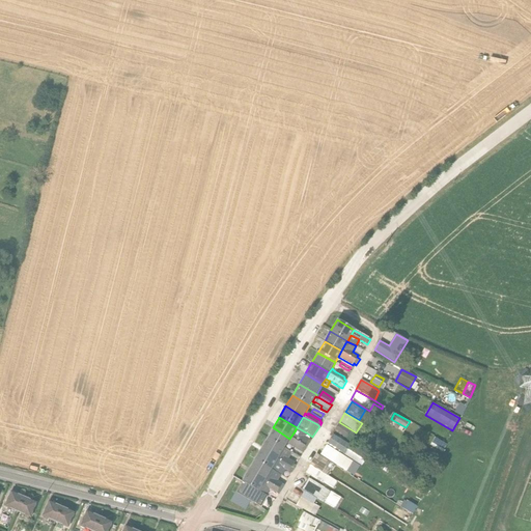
[(338,423),(334,429),(346,437),(351,430),(338,423)]
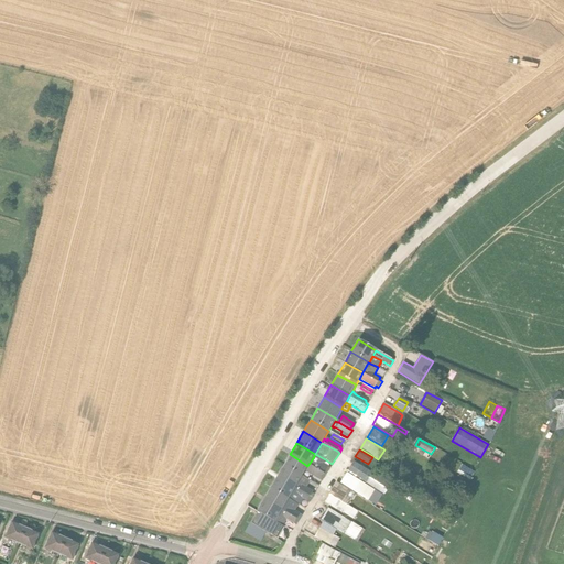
[(283,465),(302,476),(304,473),(307,466),(290,454),(283,465)]
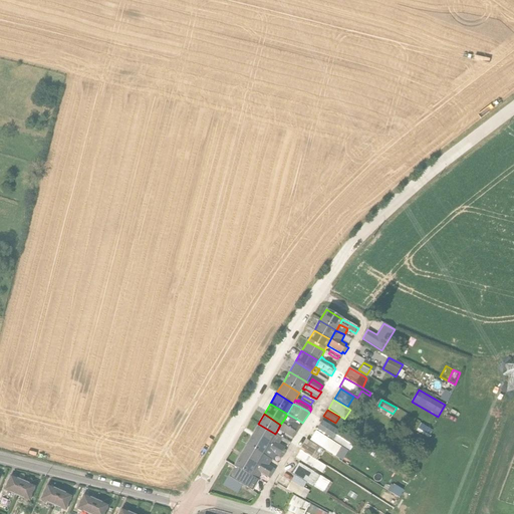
[(280,425),(277,431),(293,439),(297,433),(298,430),(296,429),(297,427),(287,421),(288,420),(285,418),(280,425)]
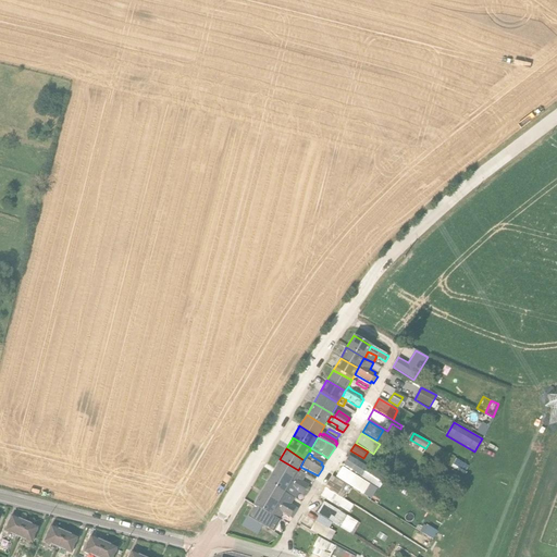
[(364,473),(369,463),(349,454),(345,463),(364,473)]
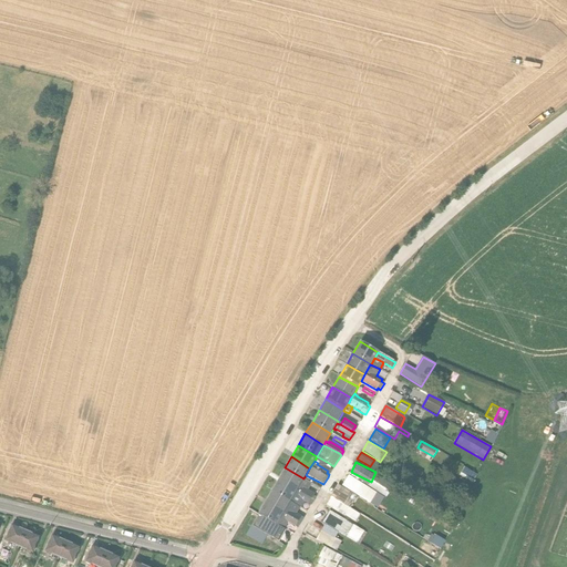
[(464,466),(459,475),(472,483),(477,474),(464,466)]
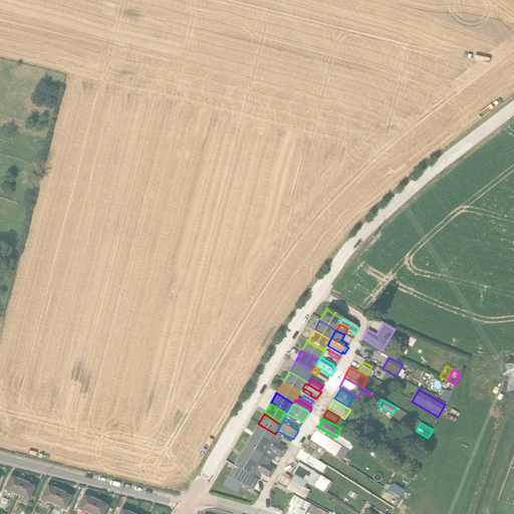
[(252,434),(269,445),(275,434),(258,424),(252,434)]
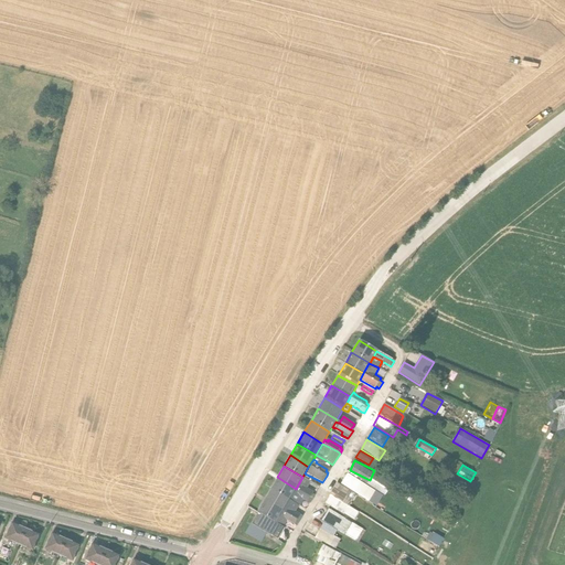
[(360,494),(364,487),(365,486),(347,473),(341,482),(360,494)]
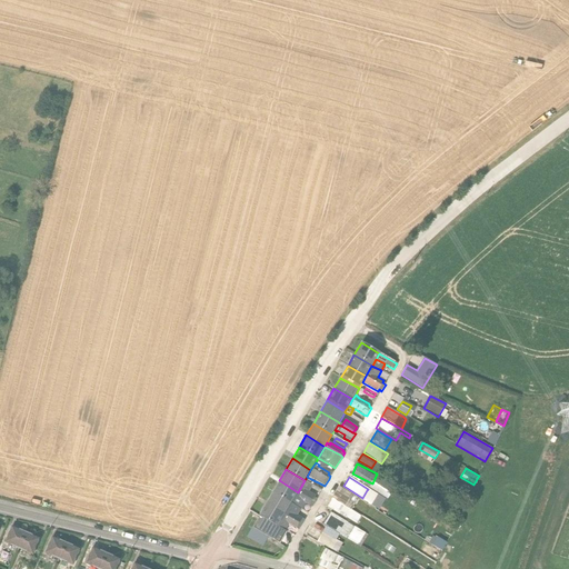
[(455,479),(449,488),(463,496),(468,488),(455,479)]
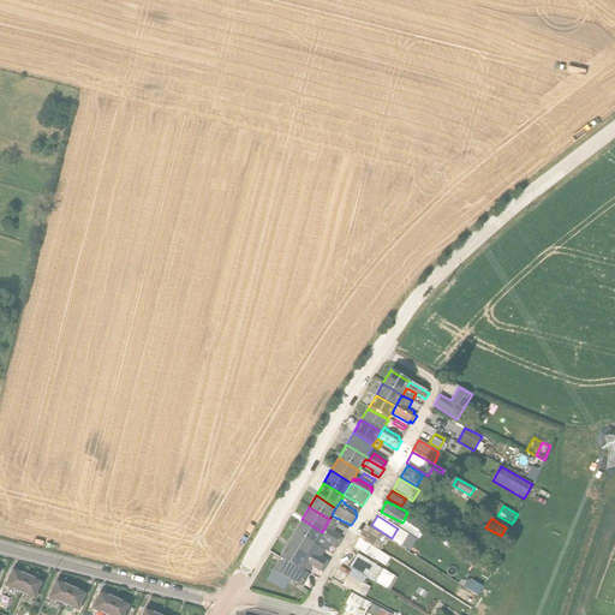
[(294,532),(315,544),(322,532),(302,519),(294,532)]
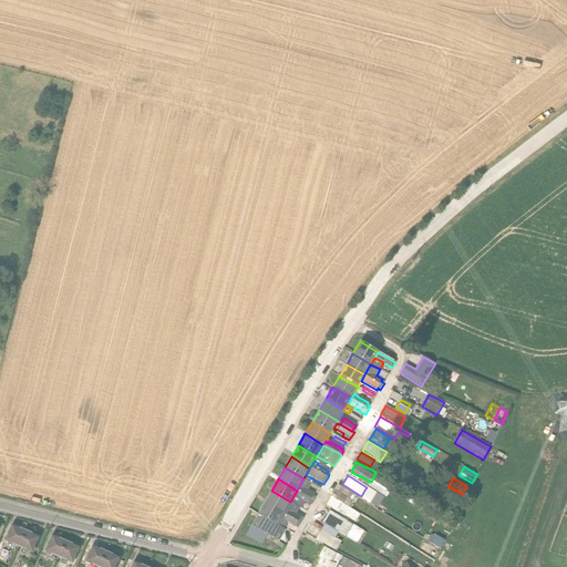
[(290,502),(300,508),(305,503),(308,505),(311,506),(316,497),(313,496),(315,494),(308,491),(311,484),(303,478),(297,491),(290,502)]
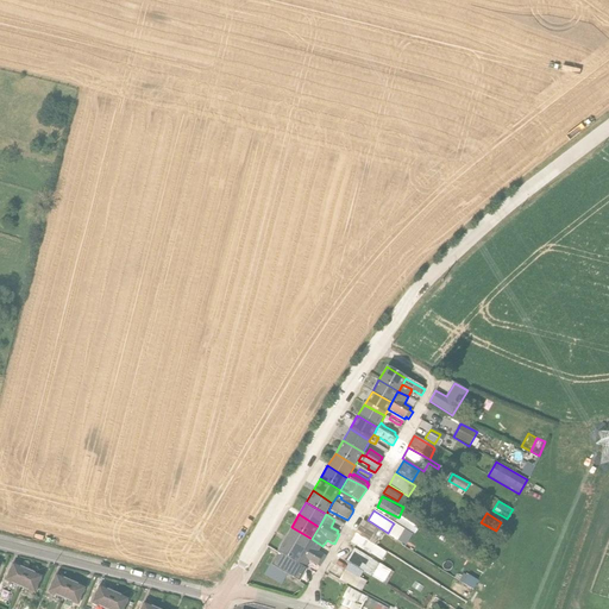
[(355,534),(376,546),(380,540),(381,541),(384,535),(376,529),(363,521),(355,534)]
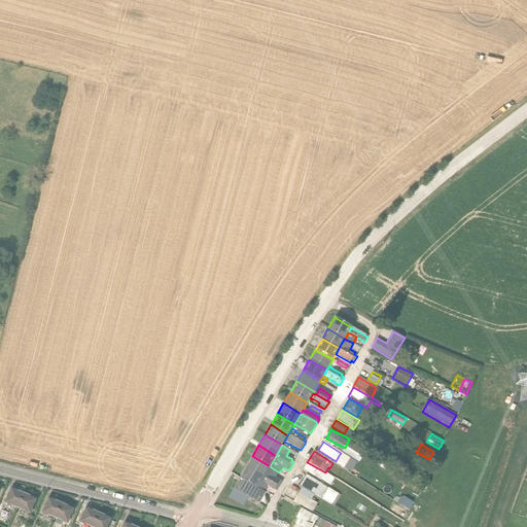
[(340,454),(336,461),(341,464),(346,458),(340,454)]
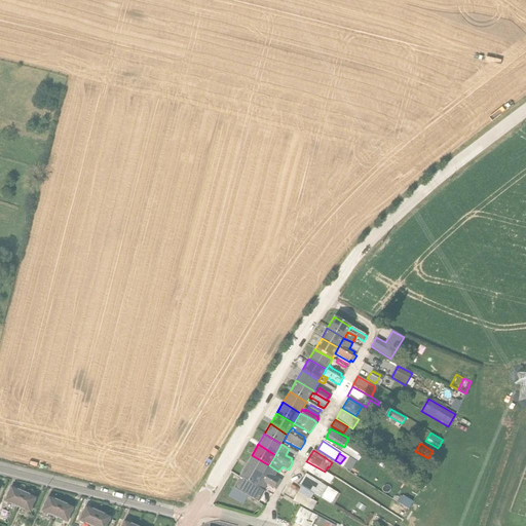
[(246,465),(263,477),(266,471),(269,465),(252,455),(246,465)]
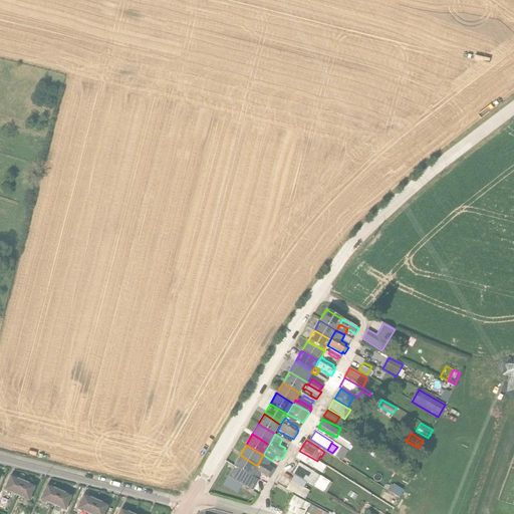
[(317,461),(299,451),(295,458),(312,468),(321,474),(326,467),(317,461)]
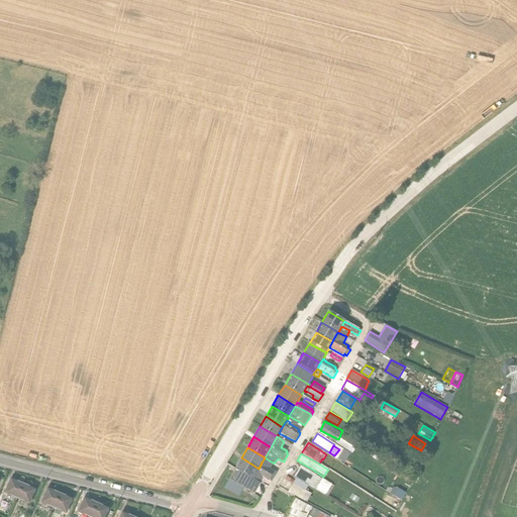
[(371,453),(368,459),(381,469),(385,463),(371,453)]
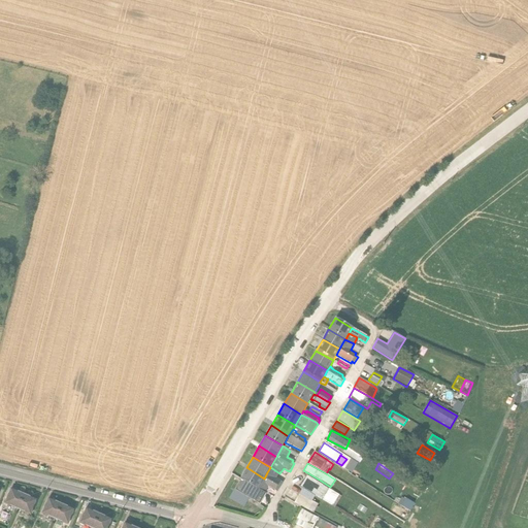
[(240,479),(251,485),(257,489),(264,479),(246,467),(240,479)]
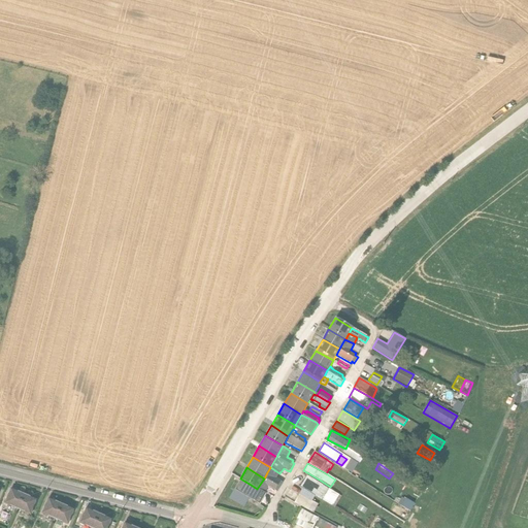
[(248,491),(263,500),(266,494),(273,498),(275,494),(264,488),(266,486),(264,485),(269,474),(267,472),(264,479),(257,489),(251,485),(248,491)]
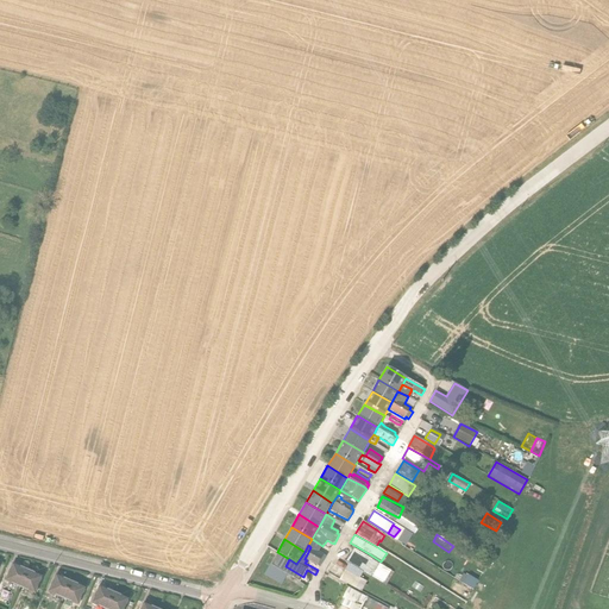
[(387,546),(383,551),(395,558),(397,553),(387,546)]
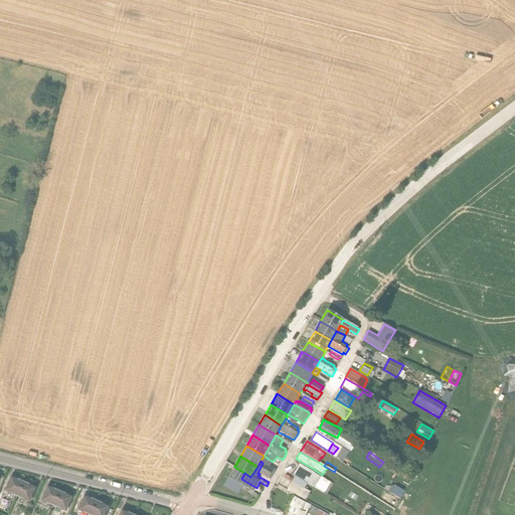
[(258,473),(260,474),(268,479),(270,480),(275,472),(273,471),(274,469),(263,463),(258,473)]
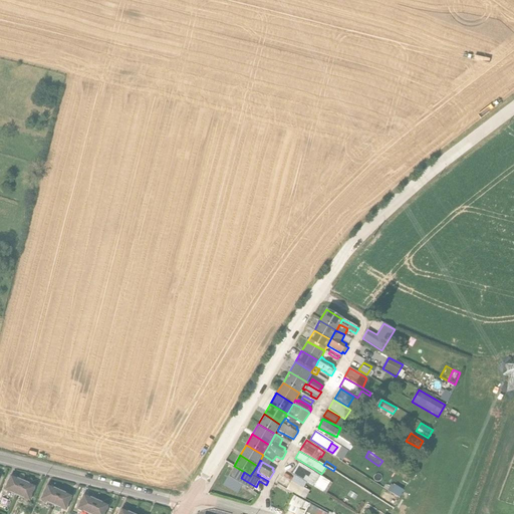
[(294,476),(306,483),(312,487),(316,482),(319,484),(322,478),(319,476),(298,464),(292,474),(294,476)]
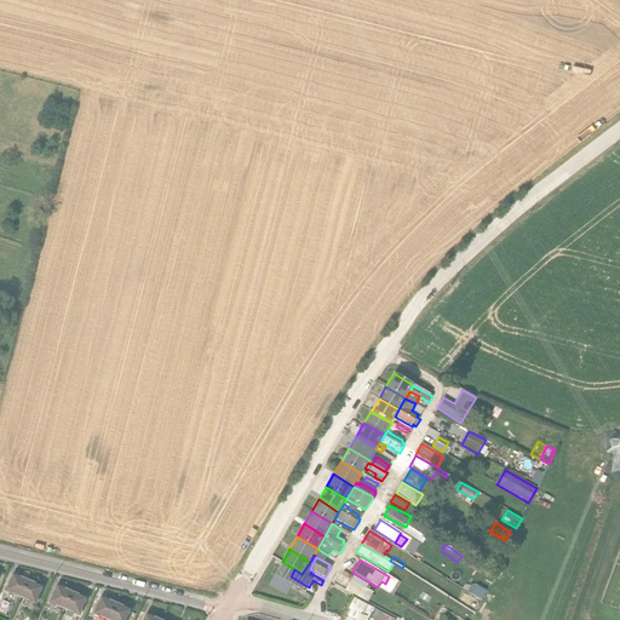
[(294,569),(282,562),(275,575),(304,592),(309,587),(291,577),(294,569)]
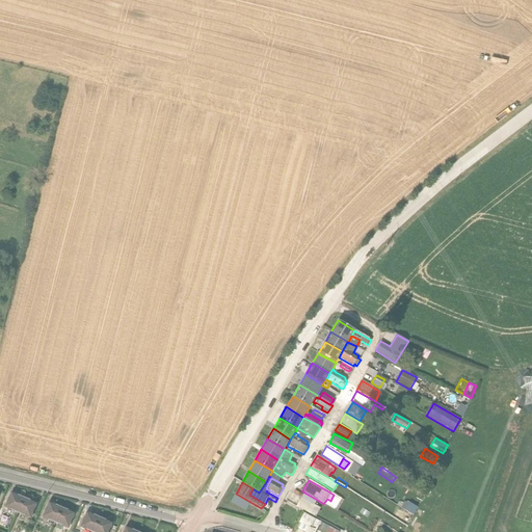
[(17,513),(24,498),(18,495),(17,496),(10,493),(4,508),(10,510),(10,511),(17,513)]
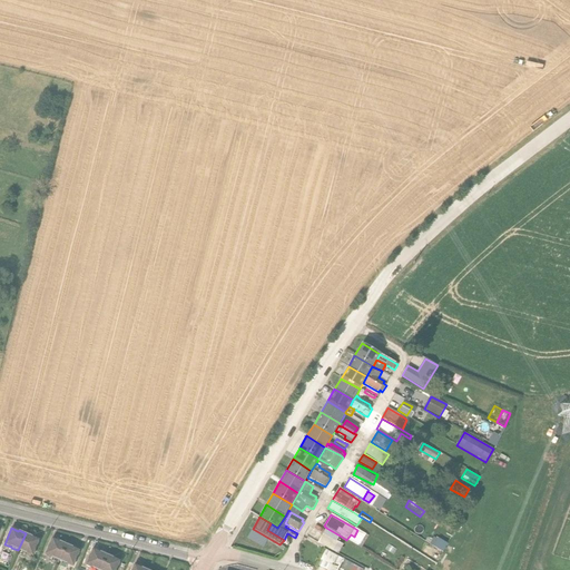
[(340,536),(326,528),(323,534),(317,543),(337,554),(343,546),(336,541),(340,536)]
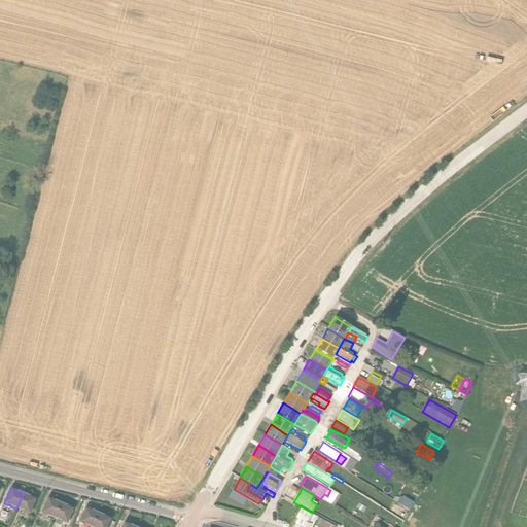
[(324,494),(320,499),(329,504),(332,498),(337,492),(330,490),(327,496),(324,494)]
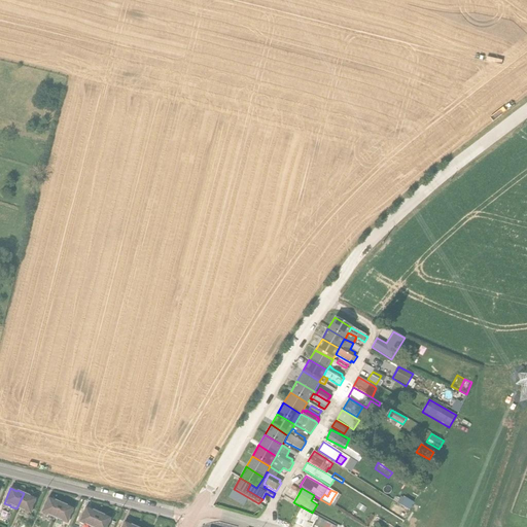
[(24,493),(16,508),(23,512),(24,512),(30,514),(36,499),(30,496),(30,495),(24,493)]
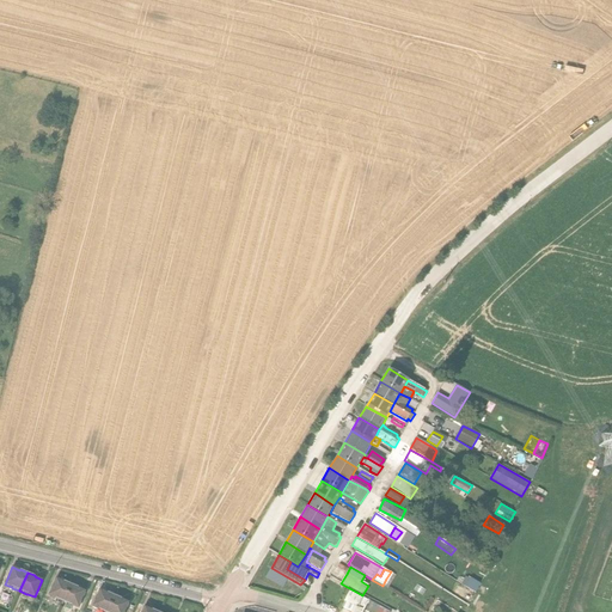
[(62,603),(71,583),(63,581),(63,582),(55,579),(48,595),(56,599),(55,599),(62,603)]
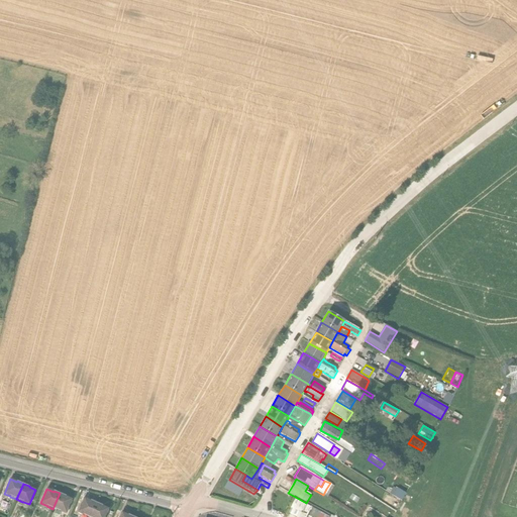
[(404,494),(396,489),(391,496),(400,501),(404,494)]
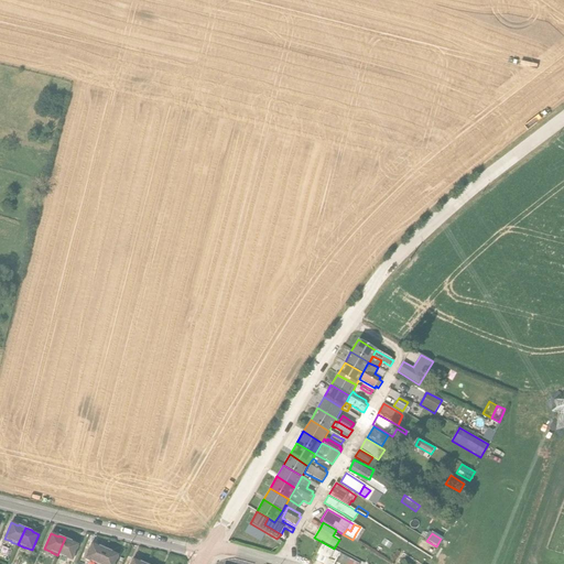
[(65,538),(57,555),(65,559),(65,557),(72,561),(79,545),(72,542),(73,541),(65,538)]
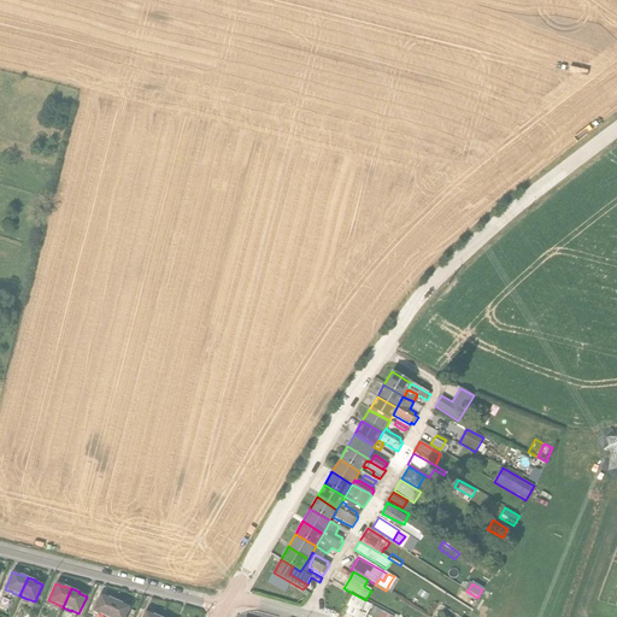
[(103,616),(106,616),(116,599),(109,597),(107,598),(100,594),(93,612),(100,615),(99,616),(103,616)]
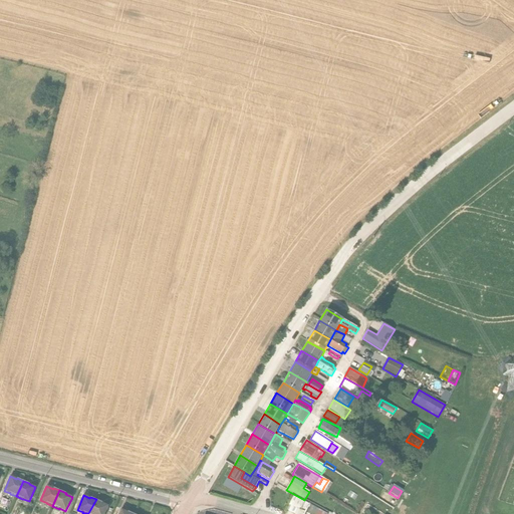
[(292,495),(285,510),(294,513),(326,513),(318,510),(319,508),(292,495)]
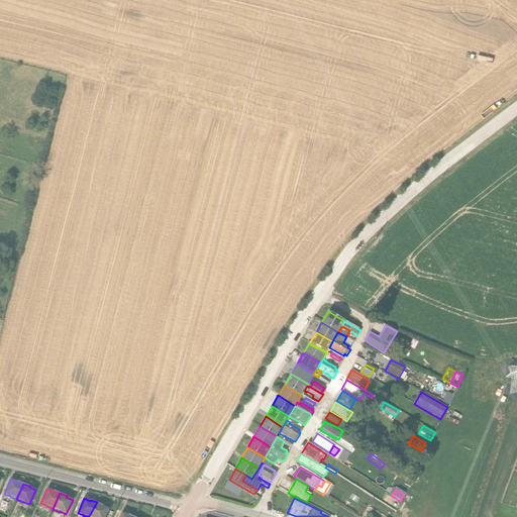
[(97,502),(89,516),(105,516),(109,509),(102,506),(103,505),(97,502)]
